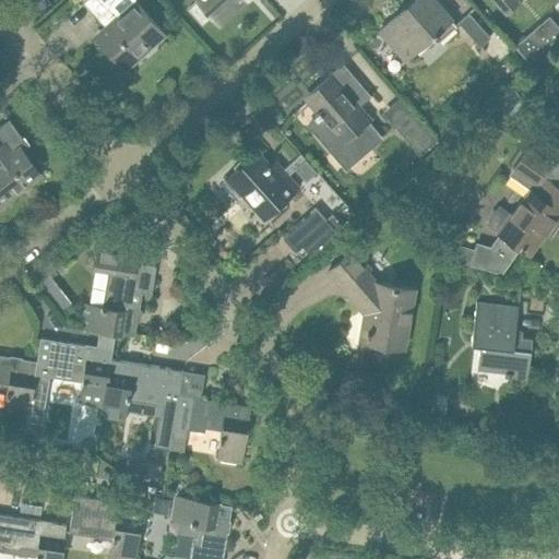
[(85,0),(84,1),(108,28),(99,36),(126,64),(127,64),(125,62),(158,33),(159,35),(161,34),(131,1),(132,0),(85,0)]
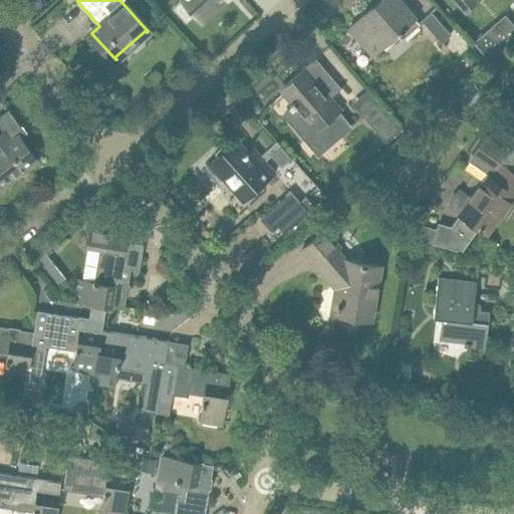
[(181,0),(174,7),(187,21),(196,13),(201,20),(223,0),(181,0)]
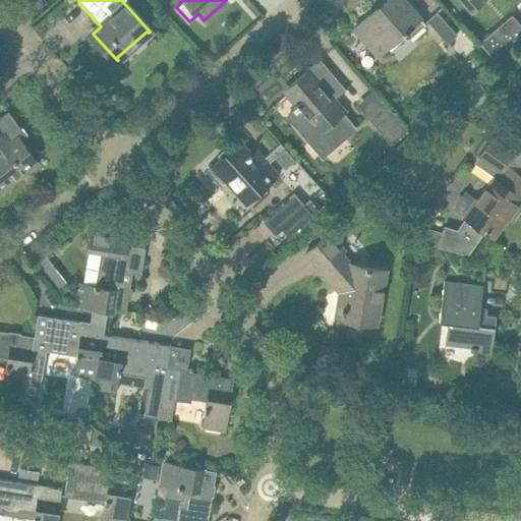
[(386,0),(354,29),(367,44),(377,54),(403,31),(409,38),(424,24),(418,17),(419,16),(404,0),(386,0)]
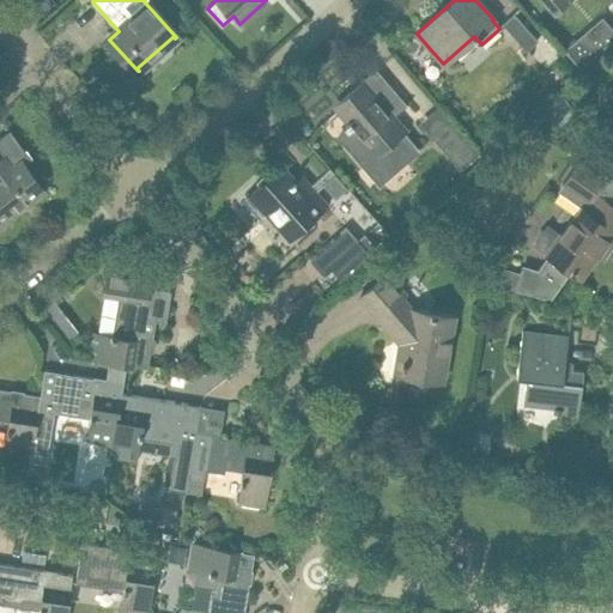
[(540,0),(554,16),(571,1),(569,0),(540,0)]
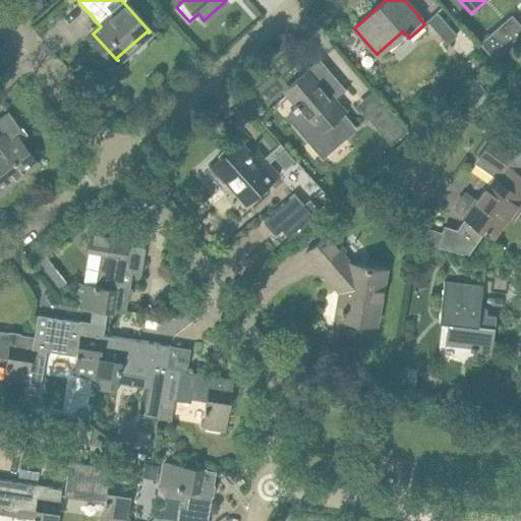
[(456,35),(437,12),(426,20),(447,43),(456,35)]
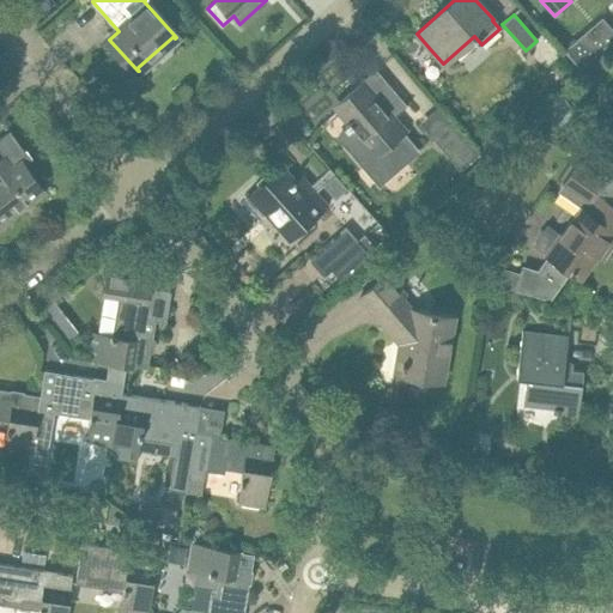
[(565,49),(581,66),(612,36),(612,29),(602,16),(565,49)]
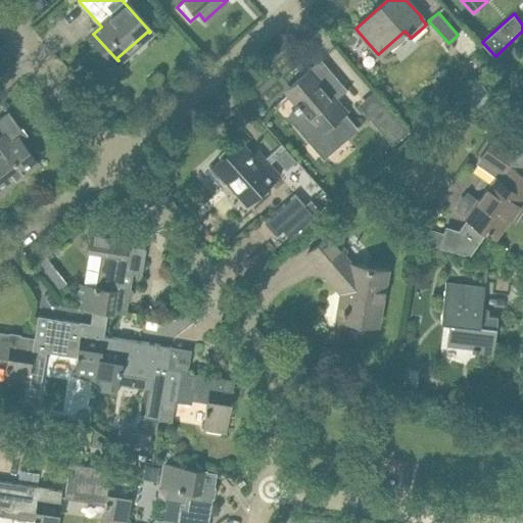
[(346,90),(319,59),(308,69),(312,73),(288,94),(297,103),(294,106),(296,108),(287,115),(323,158),(358,129),(345,112),(346,111),(335,99),(346,90)]
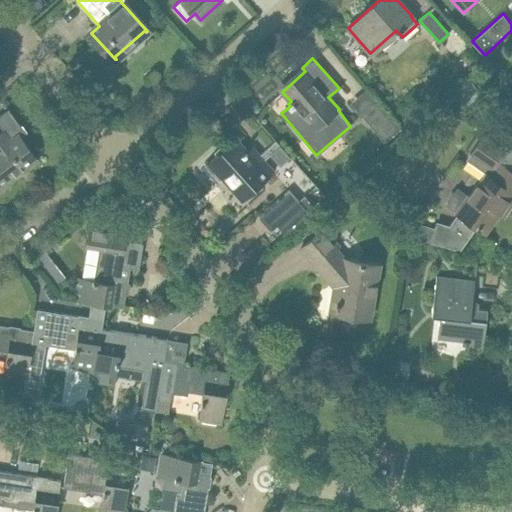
[(381,105),(365,119),(384,141),(400,127),(381,105)]
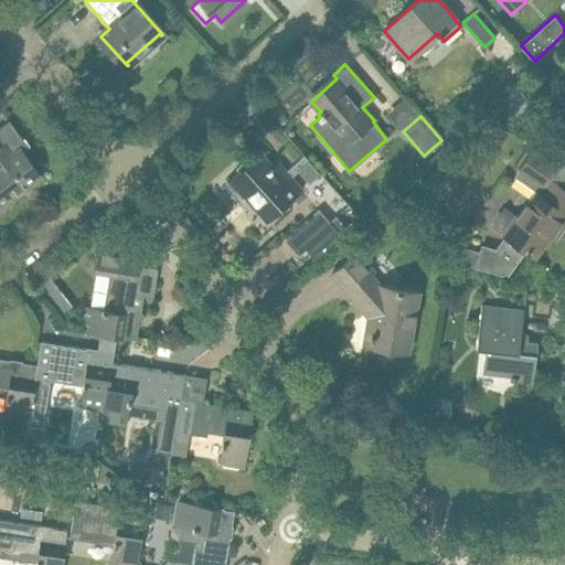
[(9,118),(0,125),(0,138),(4,145),(0,148),(0,206),(41,176),(20,149),(27,144),(9,120),(10,120),(9,118)]
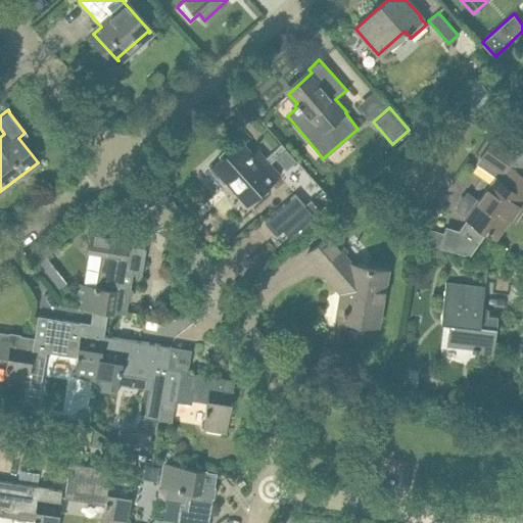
[(514,151),(493,137),(475,162),(495,177),(480,199),(467,191),(464,195),(462,195),(457,202),(458,205),(455,209),(468,218),(460,230),(445,226),(443,232),(422,226),(418,240),(469,254),(485,231),(495,237),(519,203),(522,205),(522,153),(516,148),(514,151)]
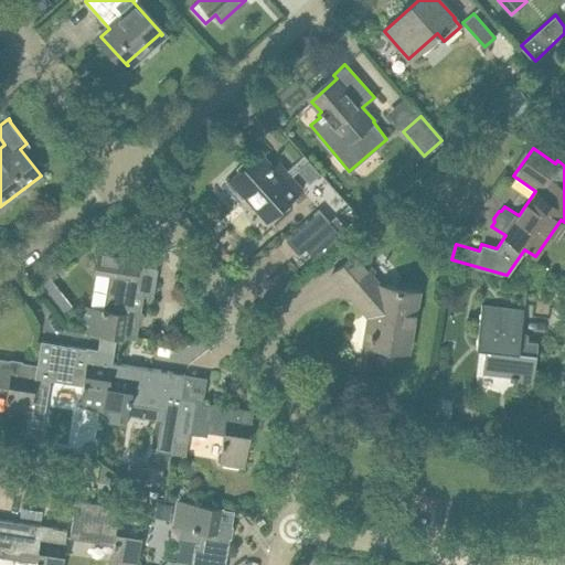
[(259,153),(231,179),(267,219),(300,189),(290,178),(298,170),(309,160),(305,155),(280,177),(259,153)]
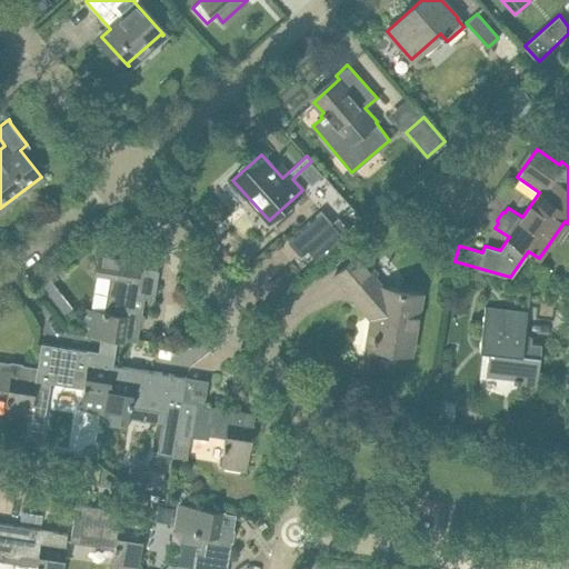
[(311,161),(300,171),(312,183),(323,175),(311,161)]
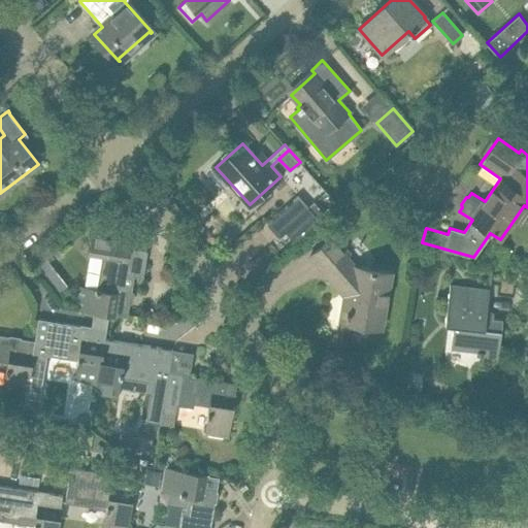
[(303,213),(293,201),(267,224),(278,236),(303,213)]
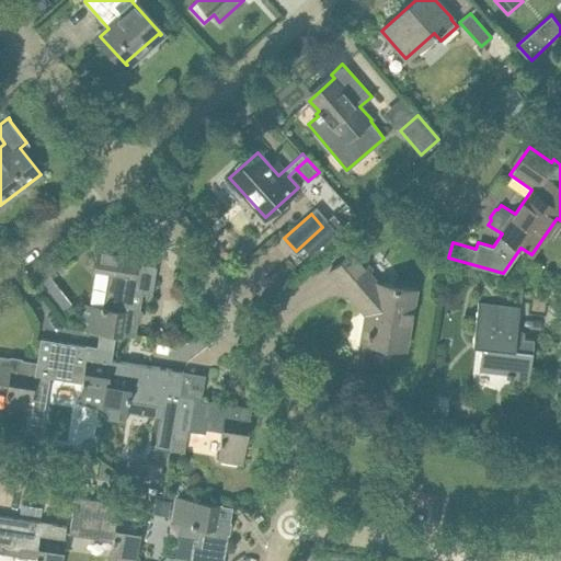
[(94,271),(107,273),(102,308),(83,305),(79,328),(115,333),(135,336),(142,293),(151,295),(157,266),(136,263),(139,249),(100,242),(94,271)]
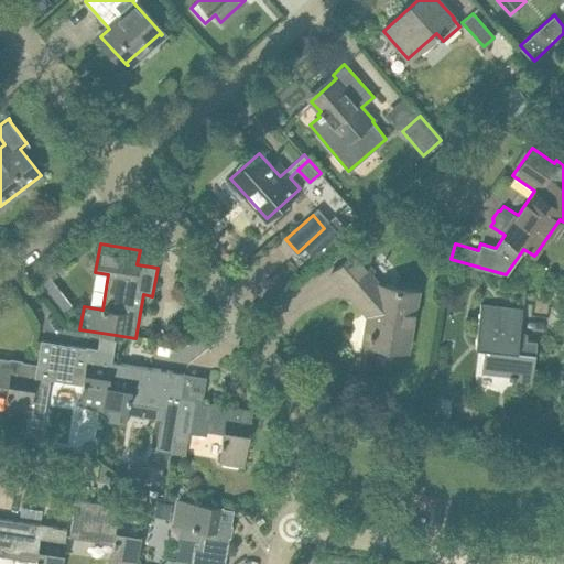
[(356,251),(347,259),(331,273),(347,292),(351,289),(373,314),(368,343),(407,350),(418,291),(380,284),(369,272),(371,270),(356,251)]
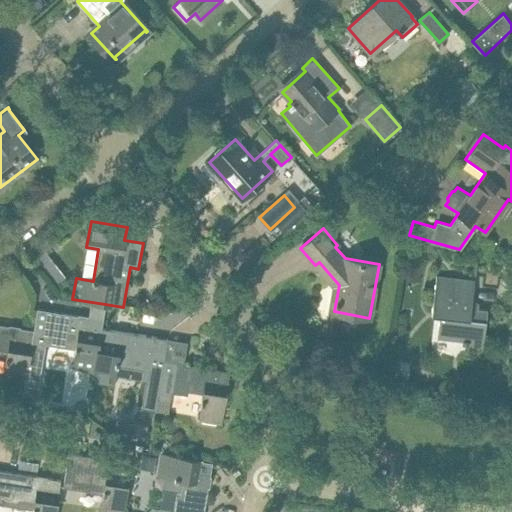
[(464,342),(463,349),(482,351),(487,311),(471,309),(474,281),(435,275),(431,315),(438,315),(436,337),(462,340),(461,342),(464,342)]
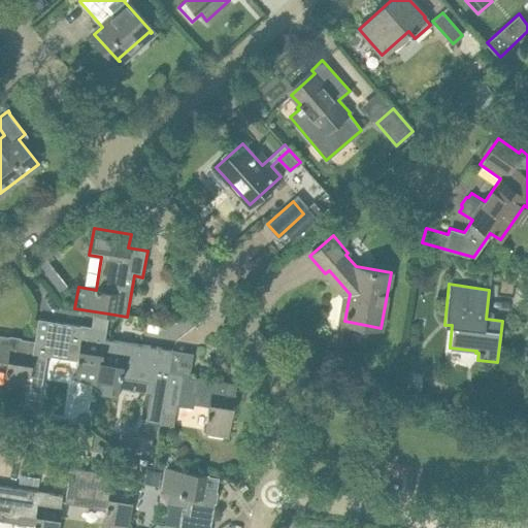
[(38,318),(35,340),(33,340),(31,352),(33,352),(78,360),(75,378),(96,383),(104,338),(105,330),(38,318)]
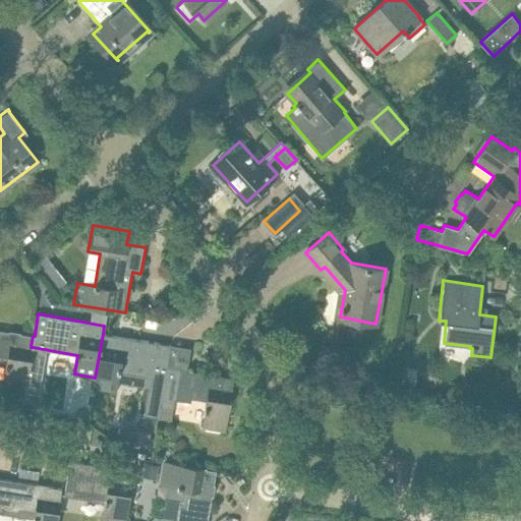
[(25,388),(33,347),(31,347),(33,336),(0,330),(0,356),(8,358),(7,362),(6,362),(5,366),(7,367),(4,385),(25,388)]
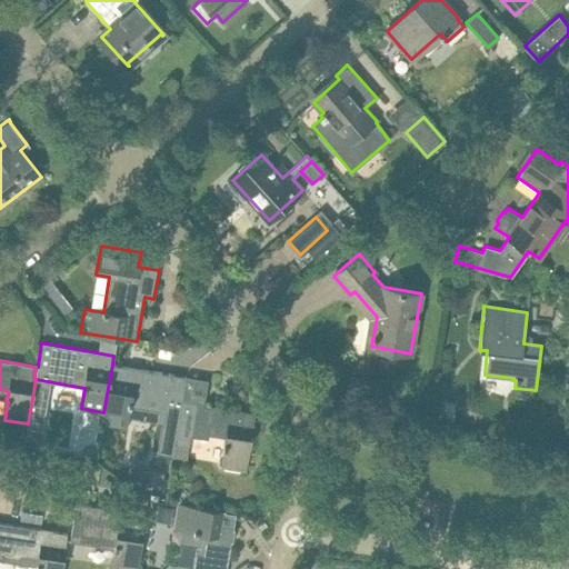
[(112,365),(103,412),(105,412),(103,421),(123,425),(128,396),(149,399),(148,403),(166,406),(158,452),(172,456),(180,412),(179,412),(181,400),(182,400),(186,377),(112,365)]
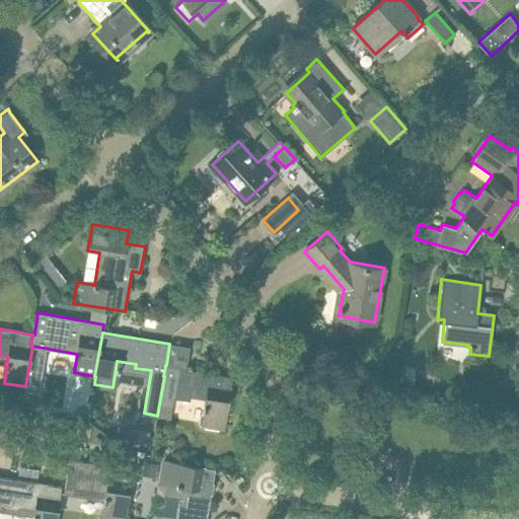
[(232,377),(166,365),(165,365),(163,376),(164,376),(157,416),(169,418),(172,397),(190,400),(190,395),(207,398),(202,425),(223,428),(232,377)]
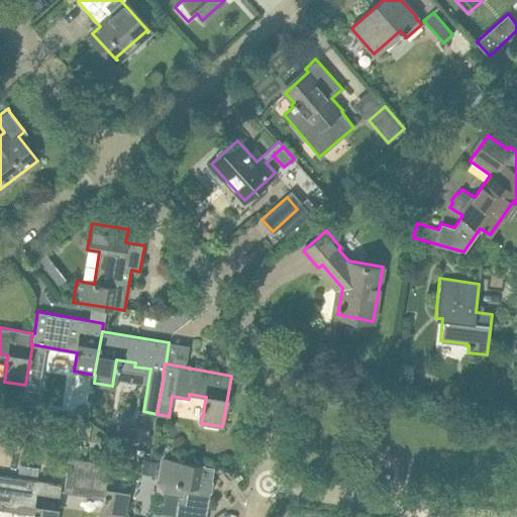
[(141,428),(138,441),(145,442),(147,429),(141,428)]
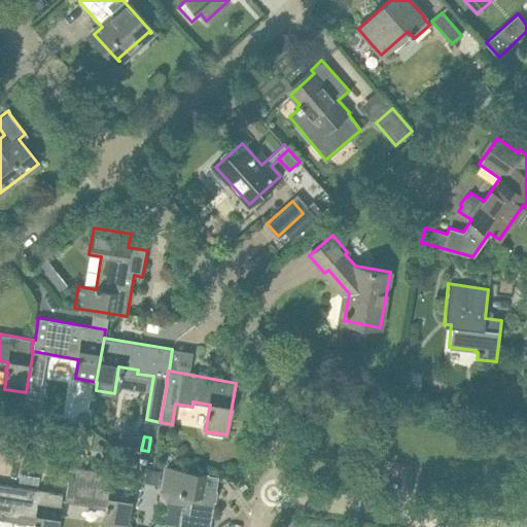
[(126,526),(135,477),(71,466),(65,501),(107,508),(105,526),(109,526),(126,526)]
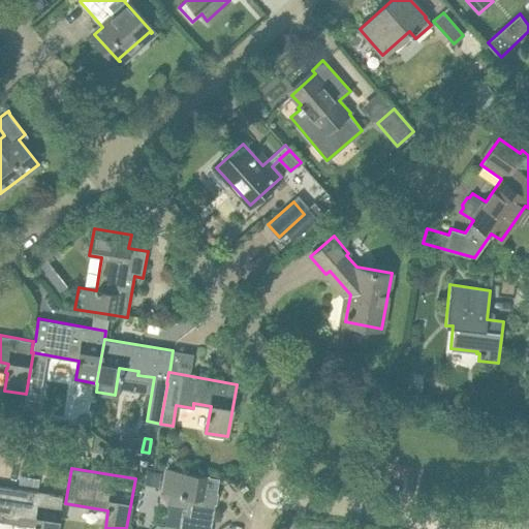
[(210,528),(219,478),(167,469),(163,492),(189,497),(186,512),(182,512),(180,528),(176,528),(210,528)]
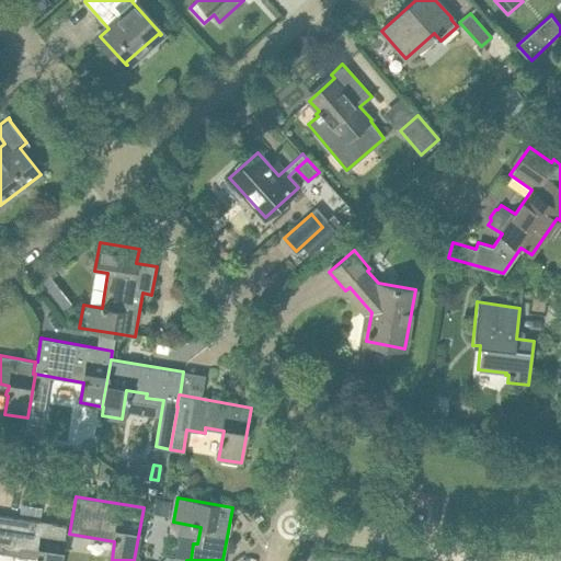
[(66,526),(0,515),(0,552),(3,553),(3,549),(22,552),(22,548),(39,551),(38,556),(37,554),(36,560),(38,560),(37,560),(60,560),(66,533),(65,533),(66,526)]
